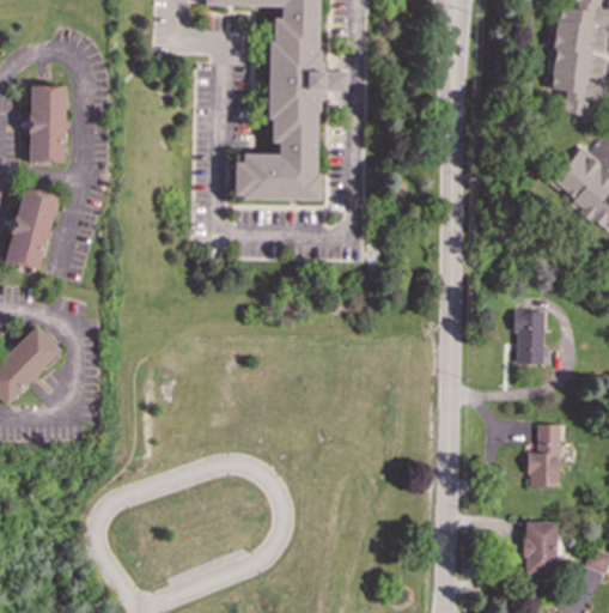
[(206,0),(206,2),(206,5),(229,5),(233,5),(282,6),(282,18),(274,18),(274,42),(269,42),(269,119),(273,119),(273,143),(280,143),(280,155),(255,153),(244,153),(244,162),(236,162),(236,195),(244,195),(244,199),(321,200),(321,174),(317,174),(317,110),(321,110),(321,99),(324,99),(324,91),(348,91),(348,71),(326,71),(326,61),(322,61),(322,50),(320,50),(320,0),(206,0)]
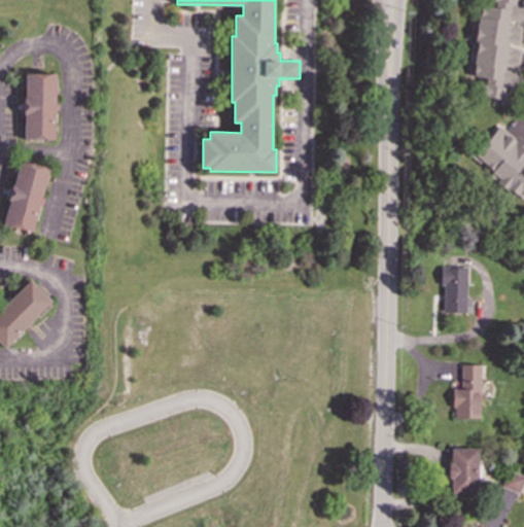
[(472,75),(487,78),(484,97),(493,98),(492,102),(507,104),(509,91),(517,92),(520,70),(519,70),(522,50),(511,48),(512,43),(521,45),(523,34),(523,28),(511,26),(512,20),(523,22),(523,1),(523,0),(495,0),(494,7),(483,5),(472,75)]
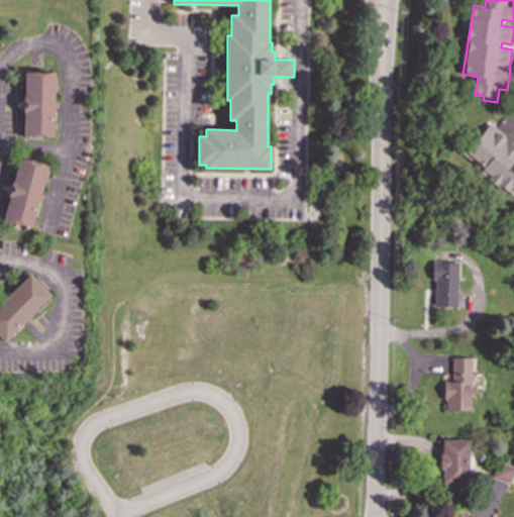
[(26,72),(26,97),(25,97),(25,101),(24,108),(24,112),(26,112),(25,136),(56,137),(56,109),(59,109),(59,101),(56,101),(57,73),(44,73),(32,72),(26,72)]
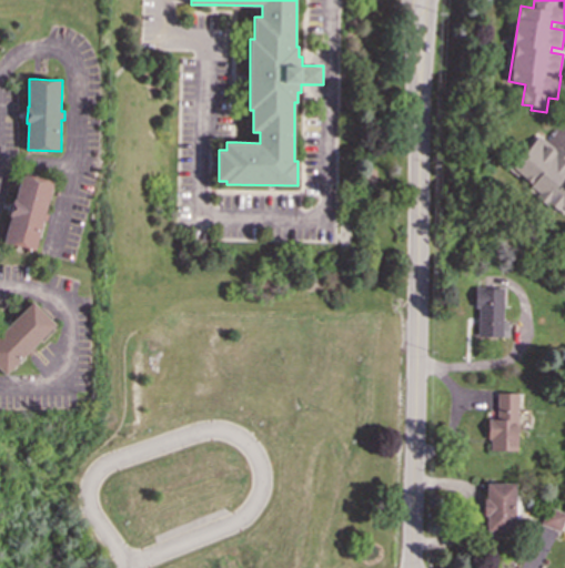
[(512,171),(546,198),(545,198),(564,212),(564,153),(540,134),(512,171)]
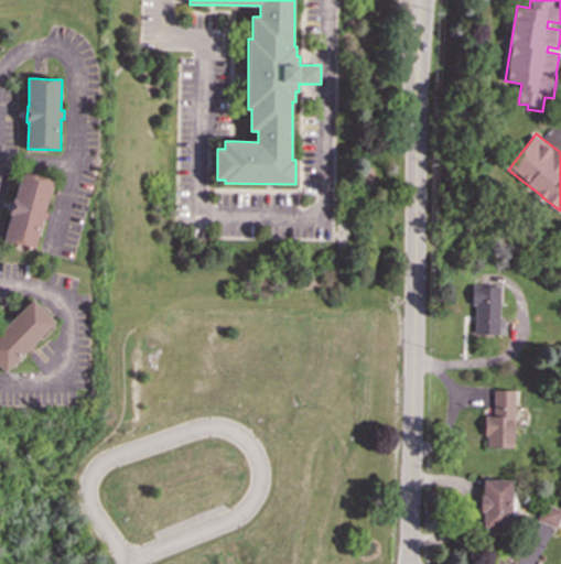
[(6,240),(36,248),(44,219),(47,219),(50,212),(46,210),(49,202),(55,181),(23,172),(17,198),(15,197),(14,203),(12,210),(11,215),(12,215),(6,240)]
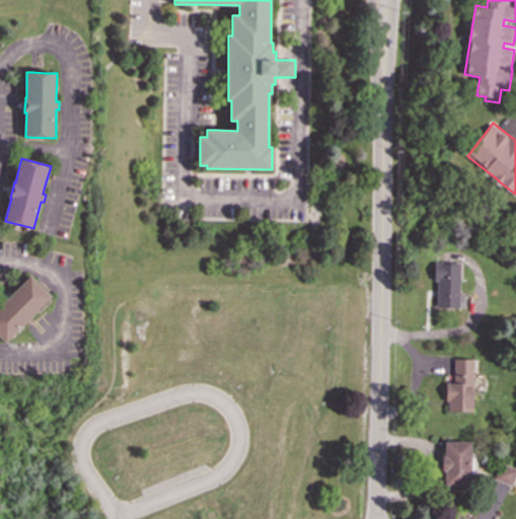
[(437,307),(465,308),(466,294),(461,294),(461,264),(438,264),(437,307)]
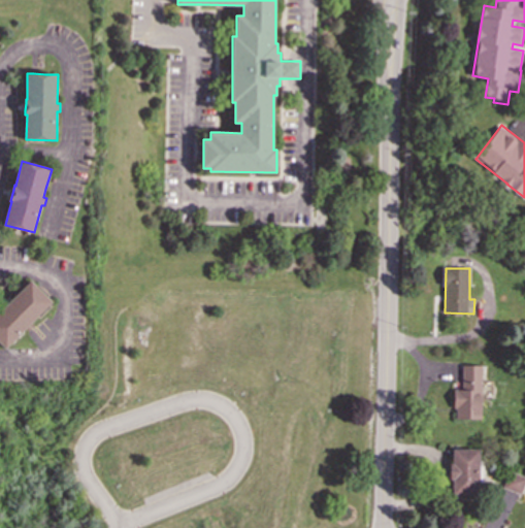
[(0,312),(0,341),(7,349),(54,302),(52,300),(32,279),(21,292),(0,312)]
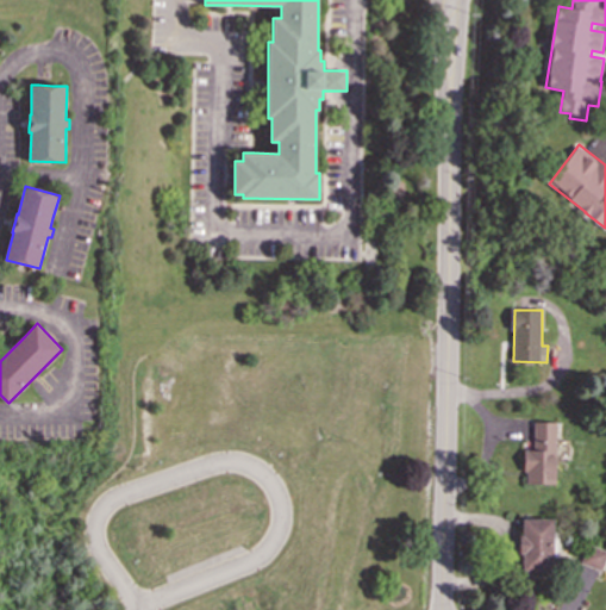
[(557,422),(535,422),(535,450),(526,449),(526,484),(556,484),(557,422)]
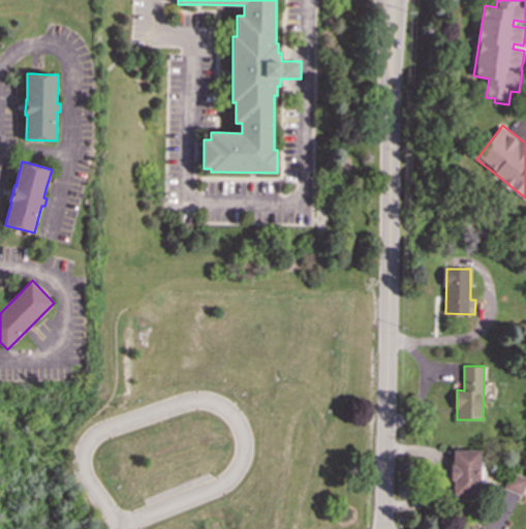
[(482,450),(454,449),(453,495),(481,496),(482,450)]
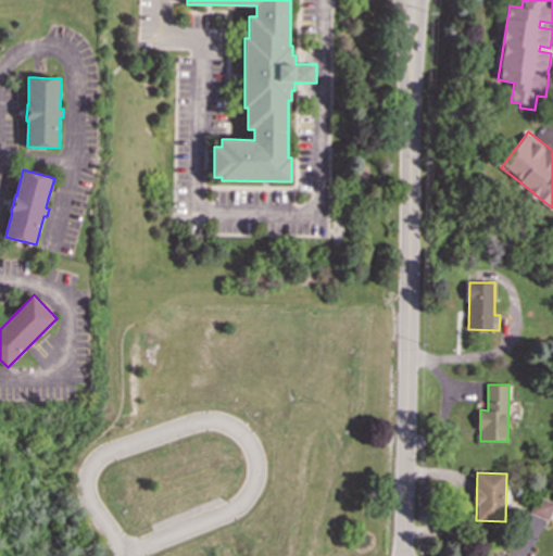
[(531,514),(550,520),(552,514),(552,502),(538,495),(531,514)]
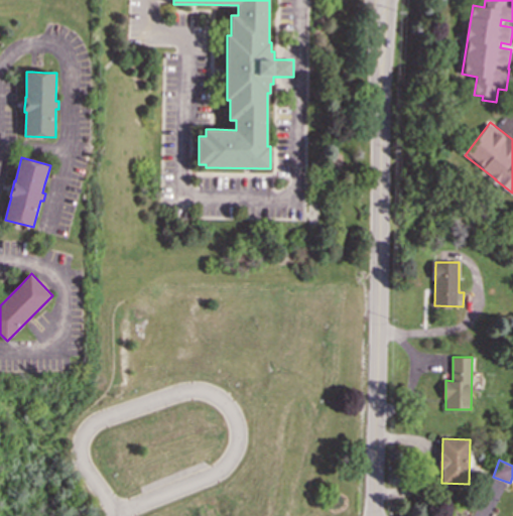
All buildings are outlined.
